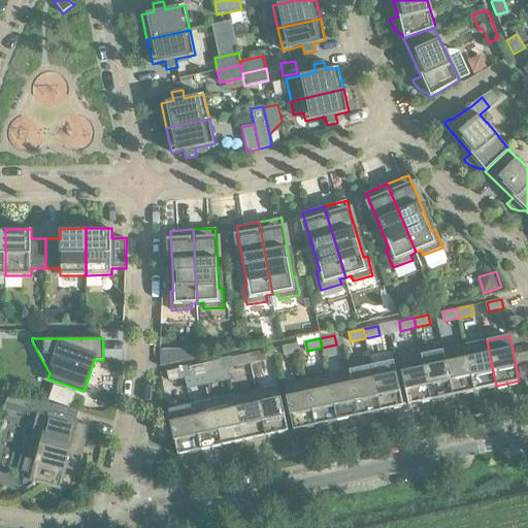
[(465,344),(474,390),(496,386),(487,340),(465,344)]
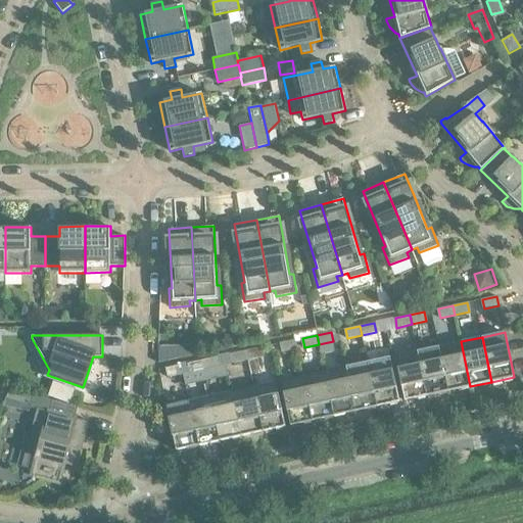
[(297,349),(295,340),(280,343),(282,352),(297,349)]
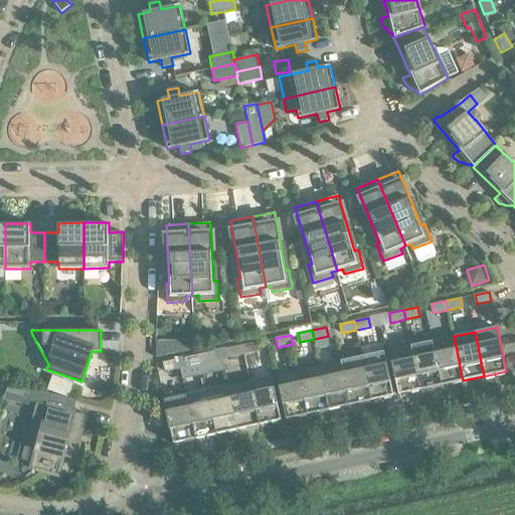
[(432,341),(442,385),(463,380),(454,336),(432,341)]
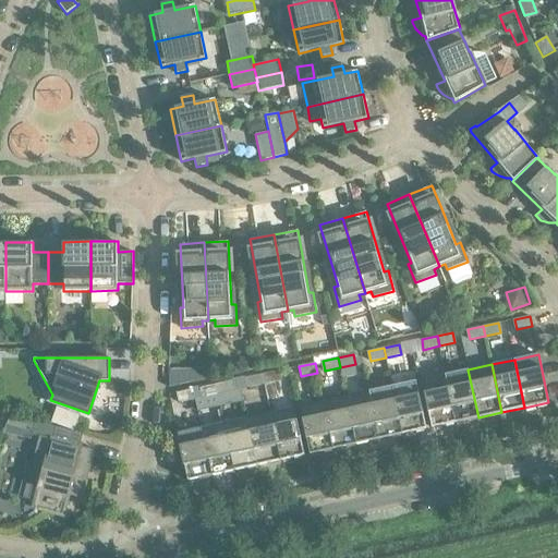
[(170,370),(170,387),(211,379),(210,367),(170,370)]
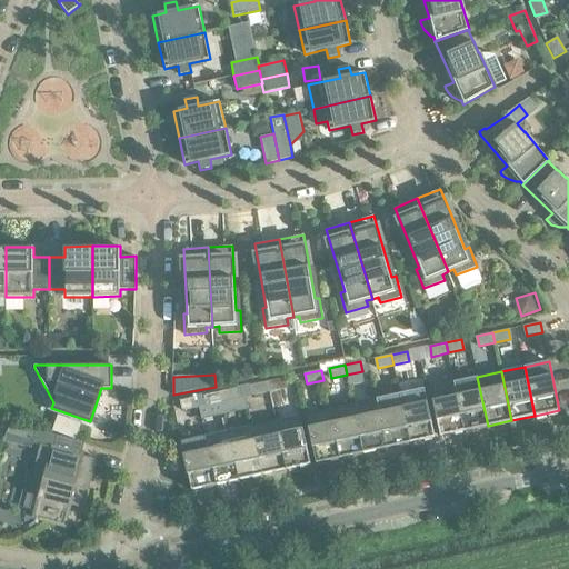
[(453,381),(465,430),(488,426),(477,377),(453,381)]
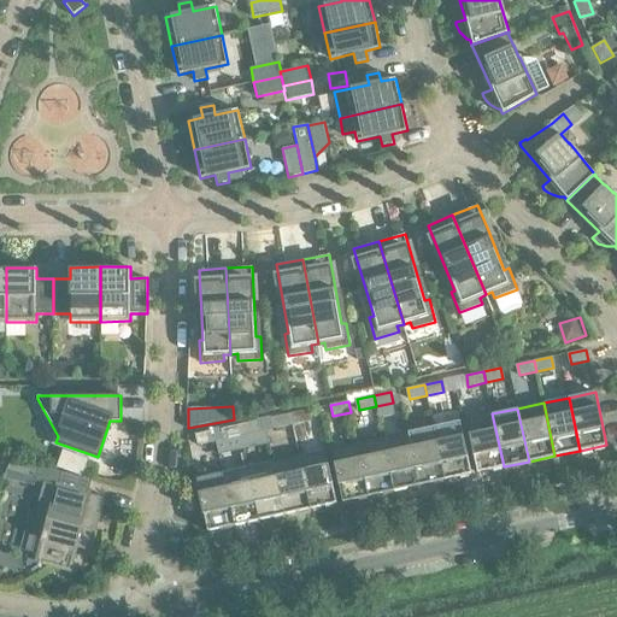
[(289,413),(292,424),(309,421),(306,410),(289,413)]
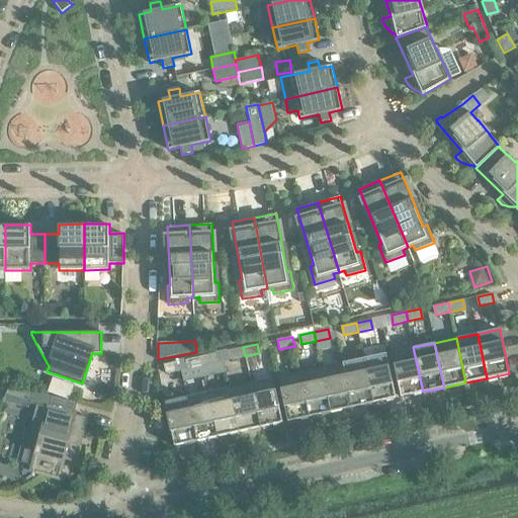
[(245,356),(243,347),(229,350),(231,359),(245,356)]
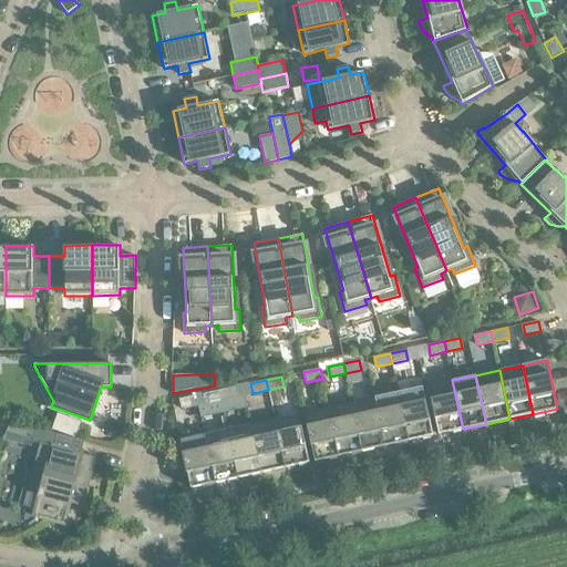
[(439,434),(454,431),(463,429),(452,380),(428,385),(439,434)]
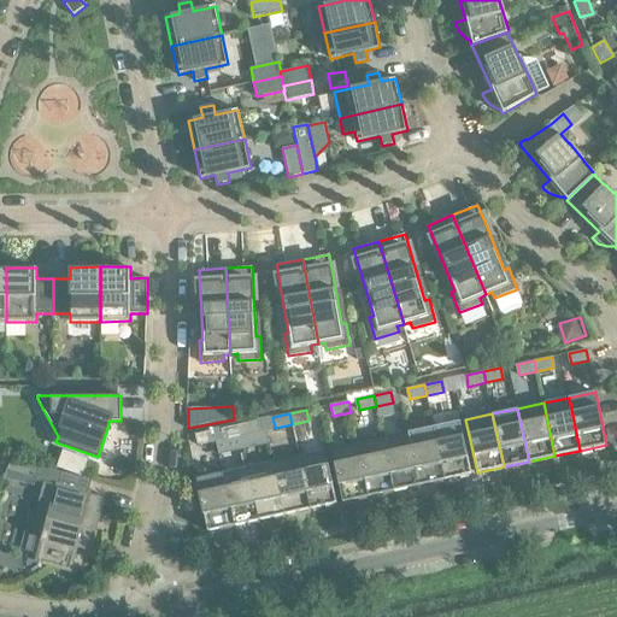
[(239,424),(241,435),(258,432),(256,421),(239,424)]
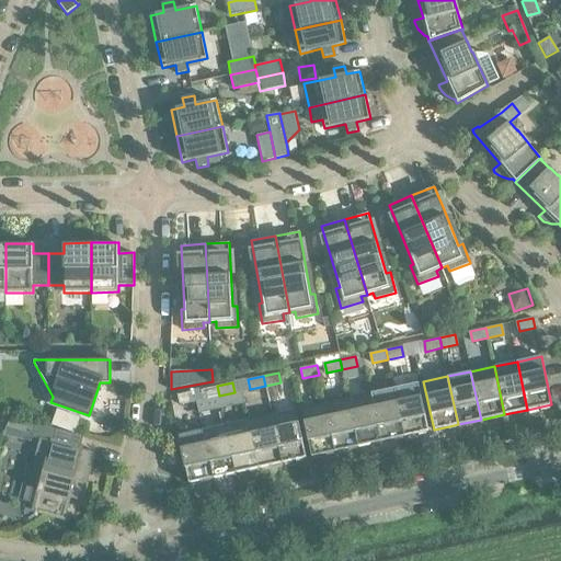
[(395,388),(404,436),(428,431),(419,382),(395,388)]
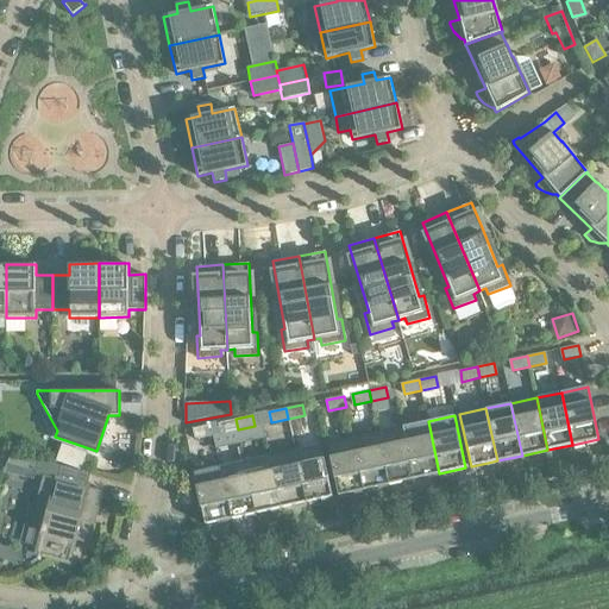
[(238,429),(236,419),(219,422),(221,433),(238,429)]
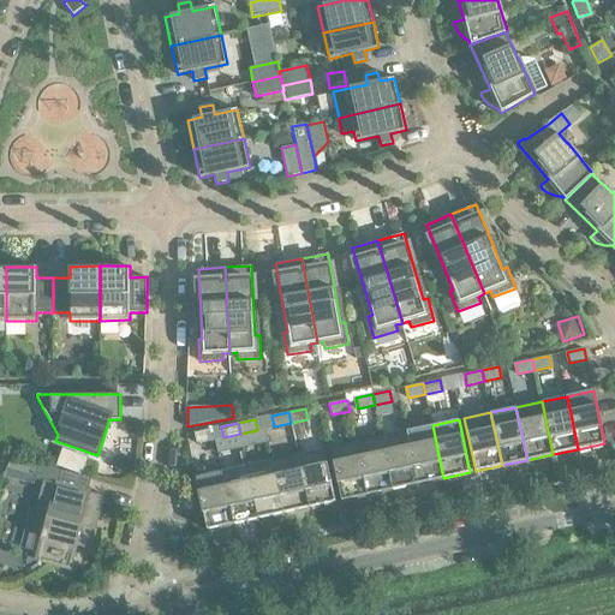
[(407,431),(418,484),(443,478),(433,425),(407,431)]
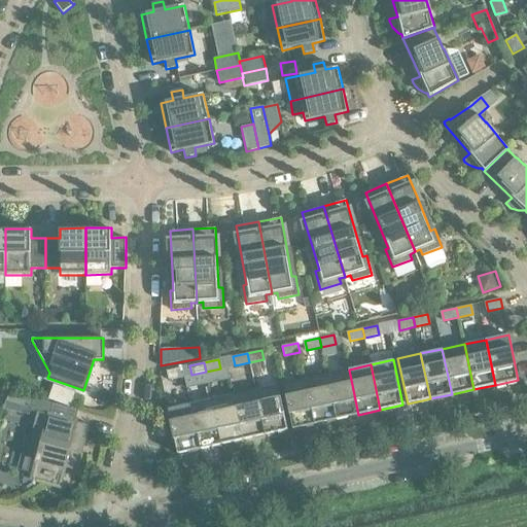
[(184,377),(182,367),(168,371),(170,380),(184,377)]
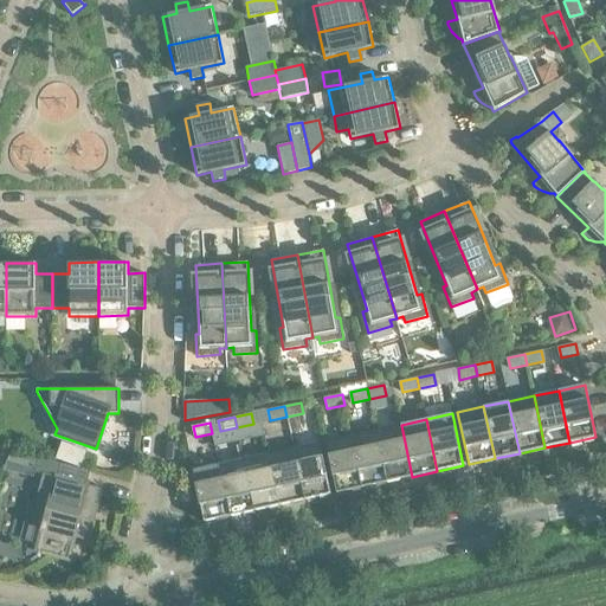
[(376,430),(387,482),(412,477),(401,425),(376,430)]
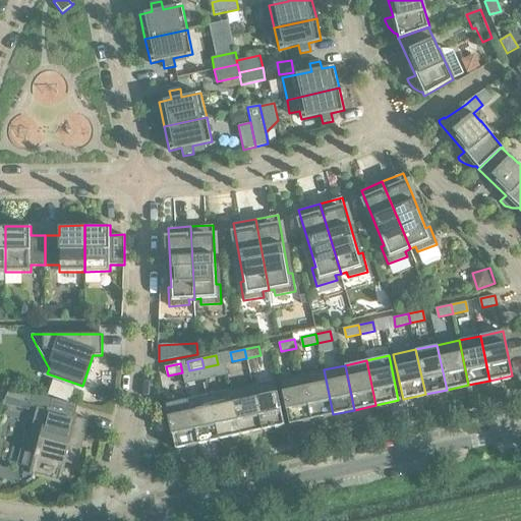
[(301,374),(311,419),(333,414),(324,369),(301,374)]
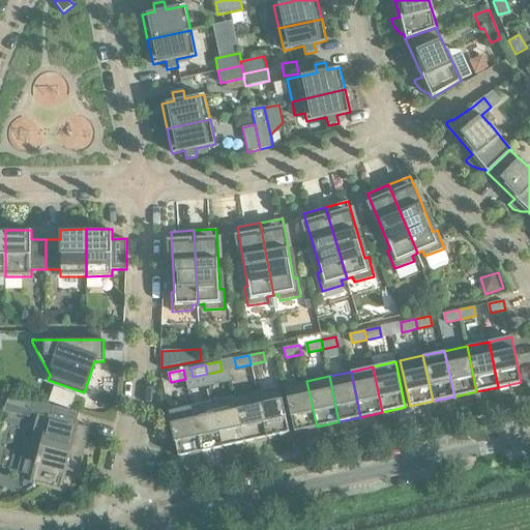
[(317,427),(306,381),(285,386),(294,431),(317,427)]
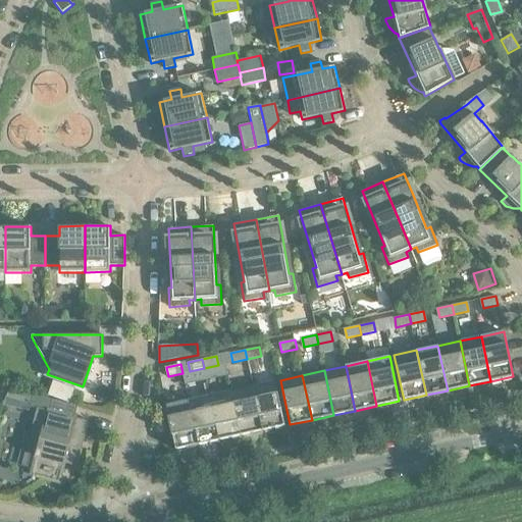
[(253,385),(263,430),(284,425),(275,381),(253,385)]
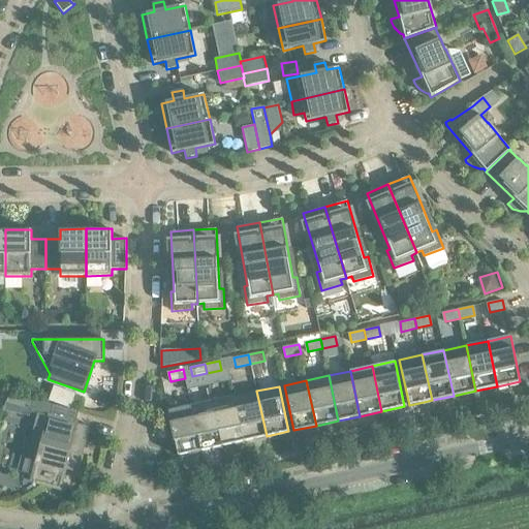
[(235,396),(244,441),(267,436),(256,391),(235,396)]
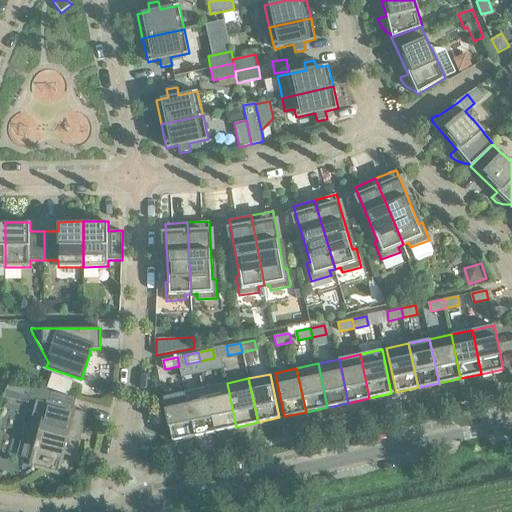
[(30,398),(33,386),(10,380),(5,392),(30,398)]
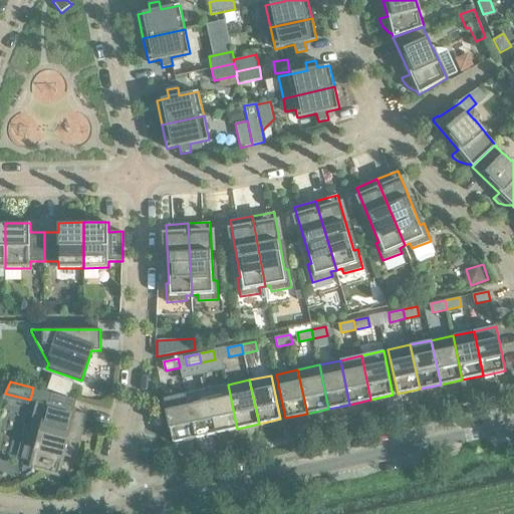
[(207,389),(216,433),(237,429),(228,384),(207,389)]
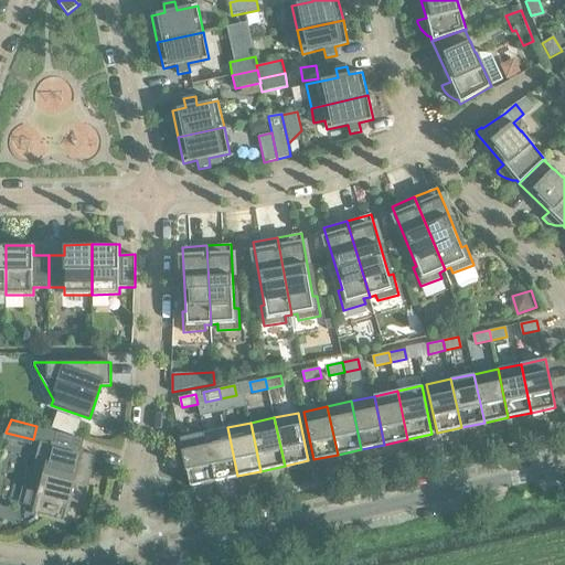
[(204,433),(214,481),(237,476),(227,427),(204,433)]
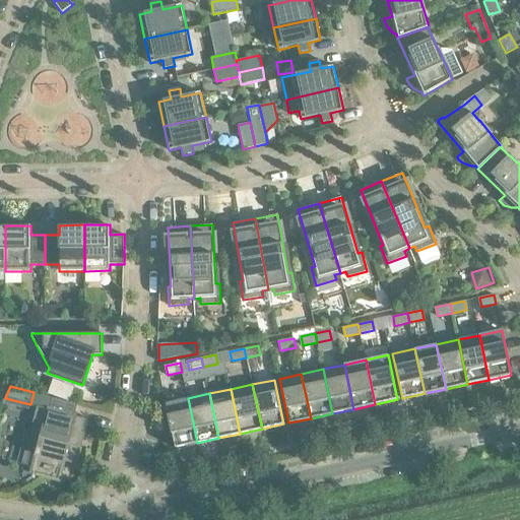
[(197,443),(188,398),(166,403),(175,448),(197,443)]
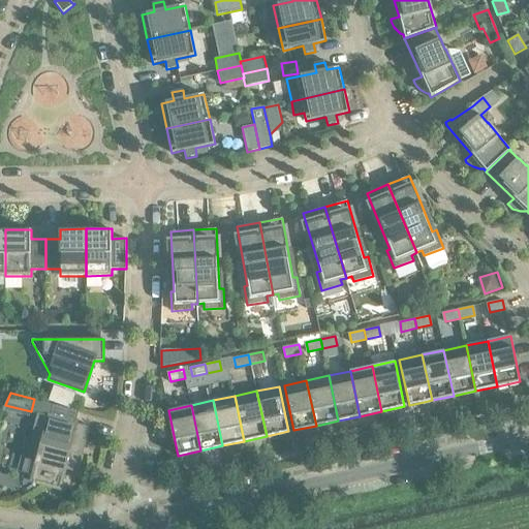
[(80,454),(87,427),(90,428),(90,427),(37,413),(28,448),(39,452),(38,457),(37,457),(36,462),(32,480),(60,488),(65,469),(79,472),(83,455),(80,454)]
